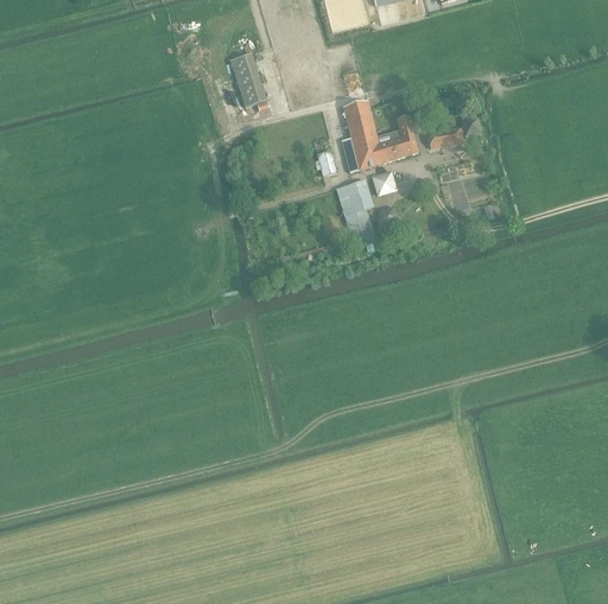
[(331,33),(367,24),(361,2),(327,12),(331,33)]
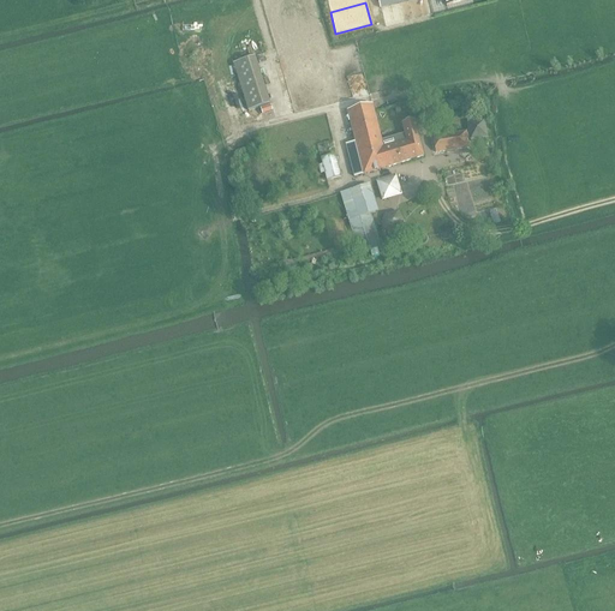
[(232,61),(248,108),(268,102),(254,54),(232,61)]
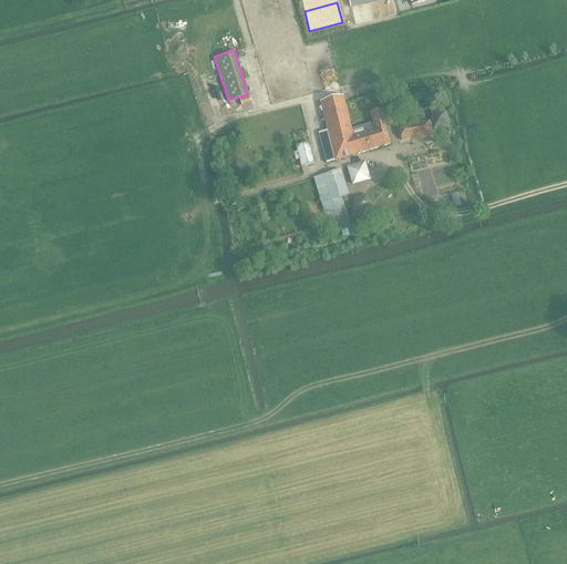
[(328,130),(318,132),(327,161),(390,142),(381,109),(371,111),(373,121),(351,127),(341,94),(319,101),(328,130)]
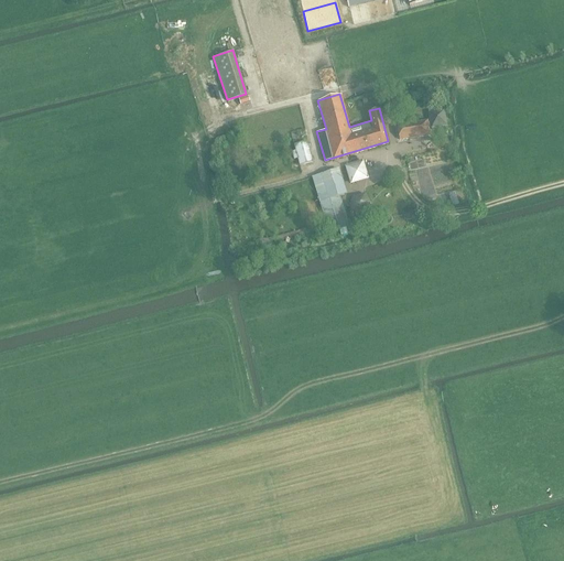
[(409,95),(390,98),(392,108),(411,105),(409,95)]
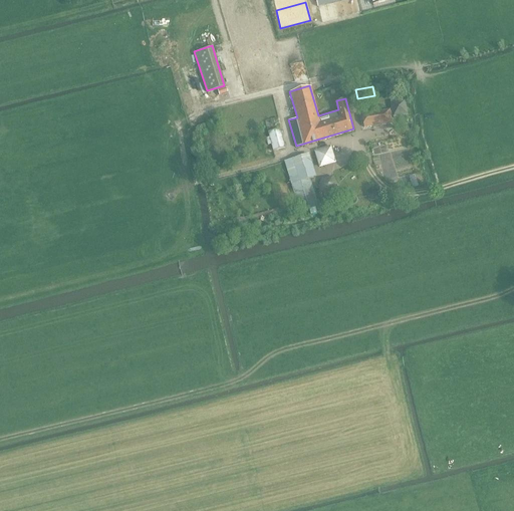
[(390,107),(361,110),(363,123),(392,119),(391,113),(392,113),(392,114),(408,112),(405,97),(390,99),(392,109),(390,109),(390,107)]
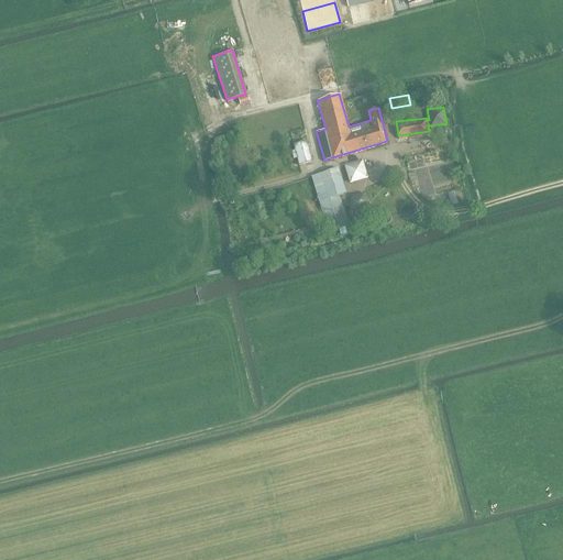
[(312,158),(307,138),(293,142),(298,163),(312,158)]
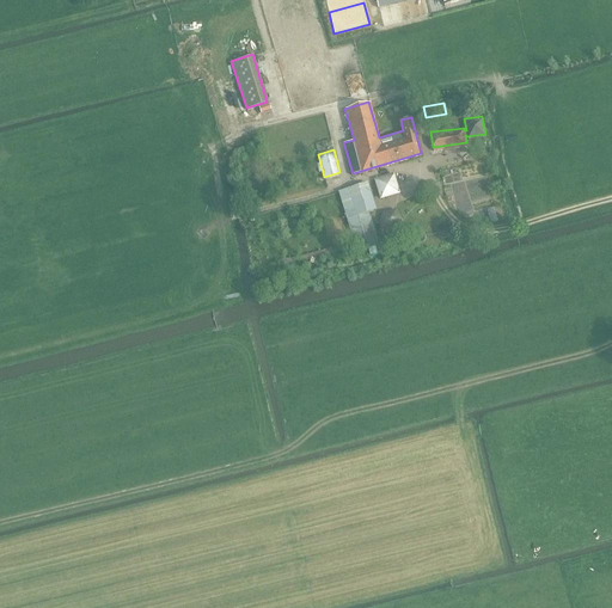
[(380,197),(401,191),(393,171),(374,177),(380,197)]
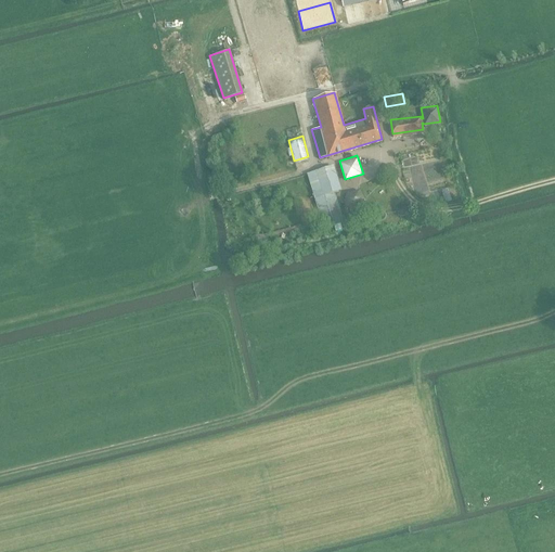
[(307,171),(313,196),(323,228),(344,221),(335,190),(337,189),(331,165),(307,171)]
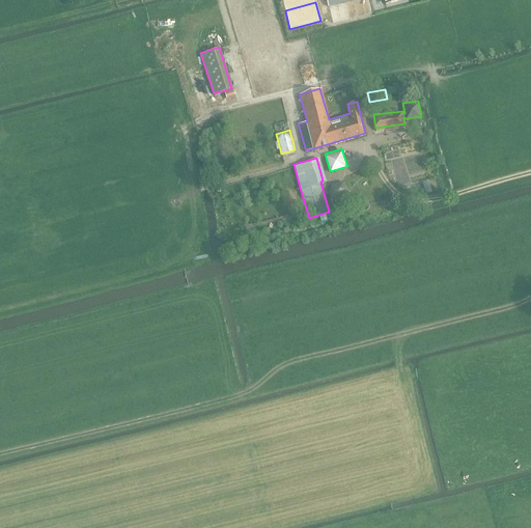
[(429,177),(422,179),(426,192),(432,190),(429,177)]
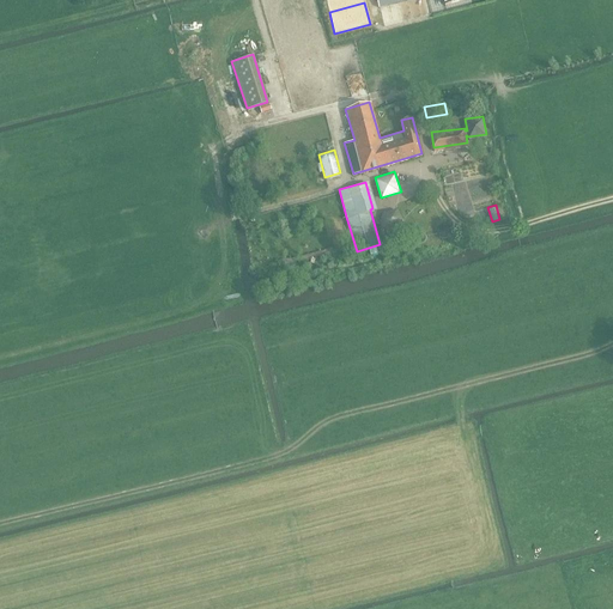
[(382,209),(381,223),(382,225),(392,230),(396,229),(404,220),(404,218),(398,208),(395,207),(384,209),(382,209)]
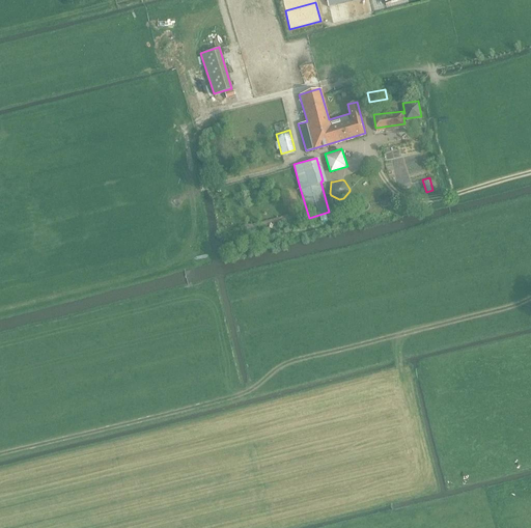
[(380,198),(380,199),(380,200),(380,201),(381,202),(381,203),(382,203),(383,203),(383,204),(384,204),(385,204),(386,204),(386,203),(387,203),(388,203),(388,202),(389,201),(389,200),(390,199),(389,198),(389,197),(389,196),(388,196),(388,195),(387,195),(387,194),(386,194),(385,194),(384,194),(383,194),(382,194),(382,195),(381,195),(381,196),(380,196),(380,197),(380,198)]
